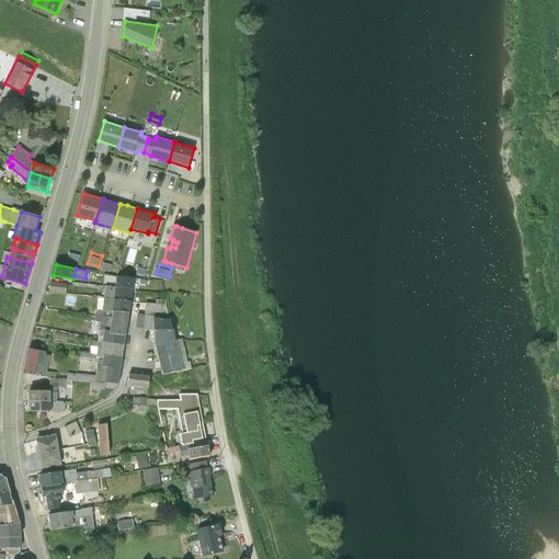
[(116,281),(116,287),(134,289),(135,278),(117,276),(116,281)]
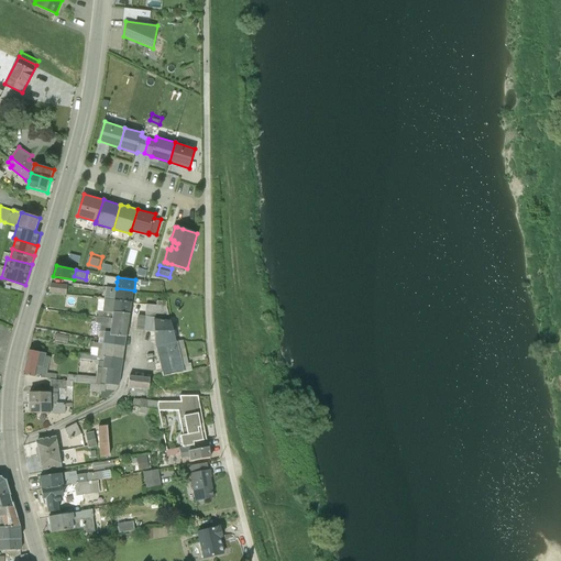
[(107,287),(117,288),(117,282),(106,279),(107,287)]
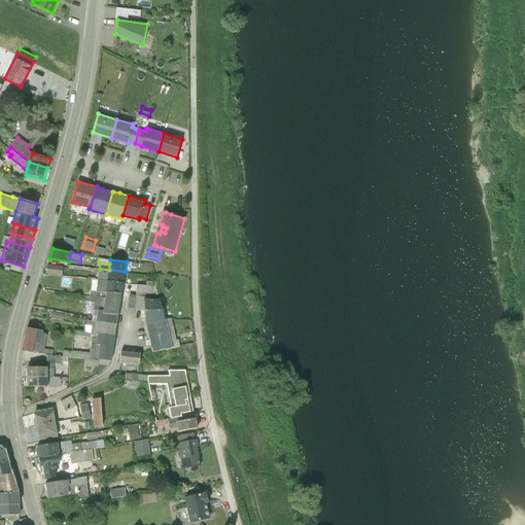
[(47,265),(46,273),(63,275),(64,267),(47,265)]
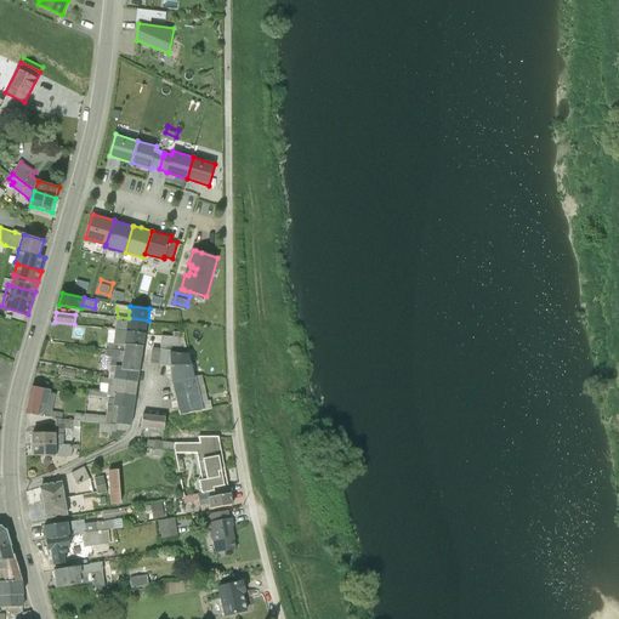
[(115,329),(126,331),(129,318),(118,317),(115,329)]
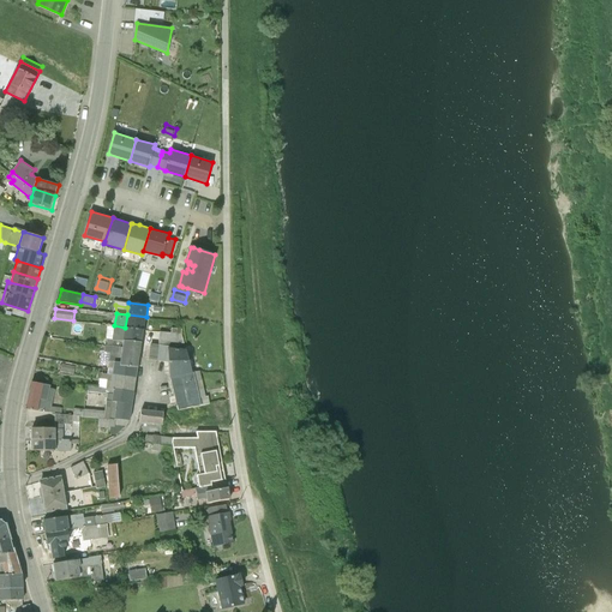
[(127,315),(125,328),(144,329),(147,317),(127,315)]
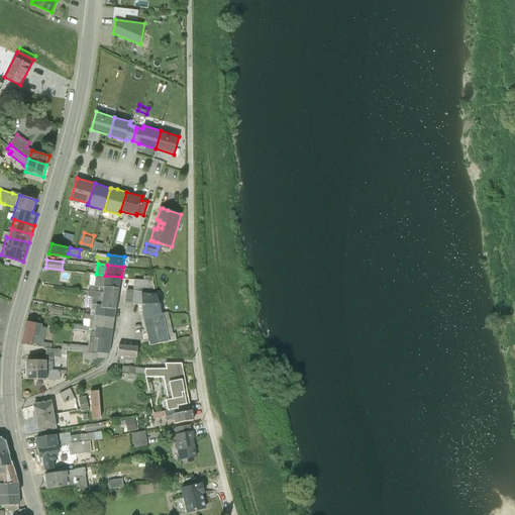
[(95,282),(96,274),(92,274),(89,274),(88,281),(87,284),(91,285),(91,282),(95,282)]
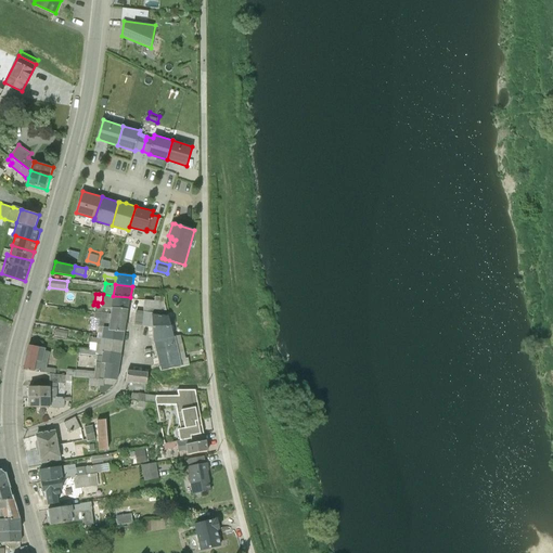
[(98,303),(98,306),(102,307),(112,308),(113,296),(103,294),(102,303),(98,303)]
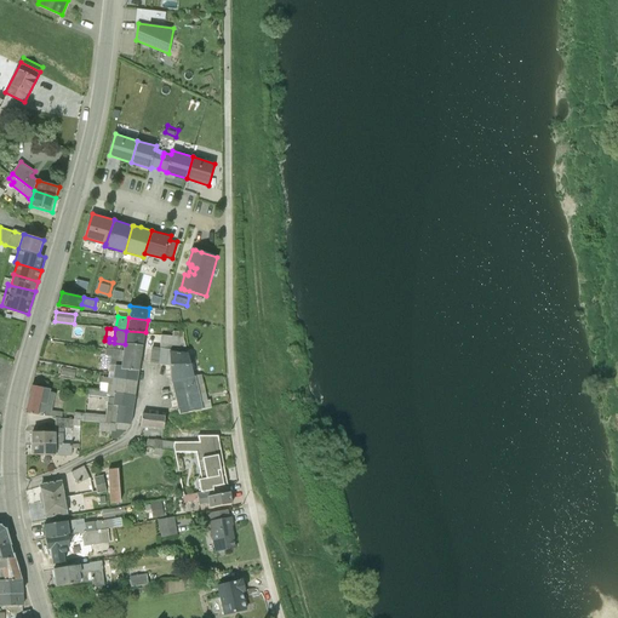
[(126,331),(125,344),(144,345),(146,332),(126,331)]
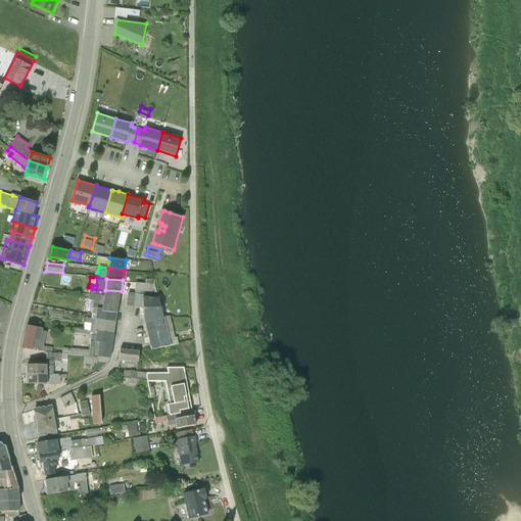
[(145,294),(145,296),(159,297),(155,284),(155,280),(147,279),(146,283),(136,282),(135,293),(145,294)]
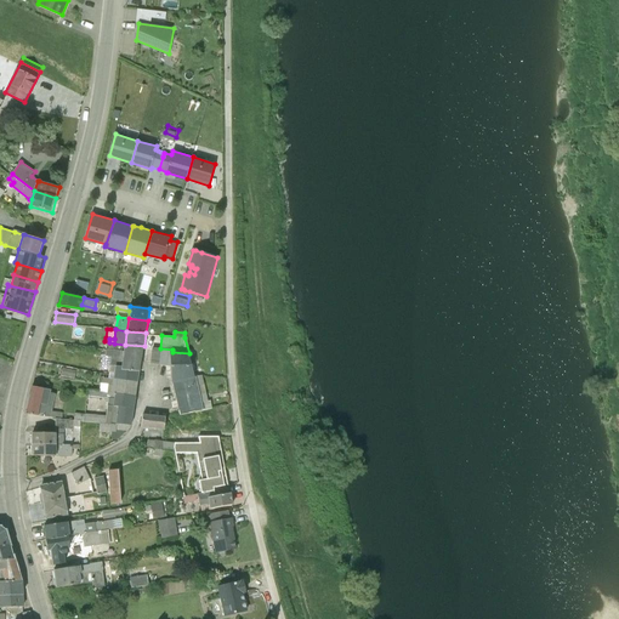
[(124,351),(123,367),(121,369),(140,372),(145,346),(125,345),(124,351)]
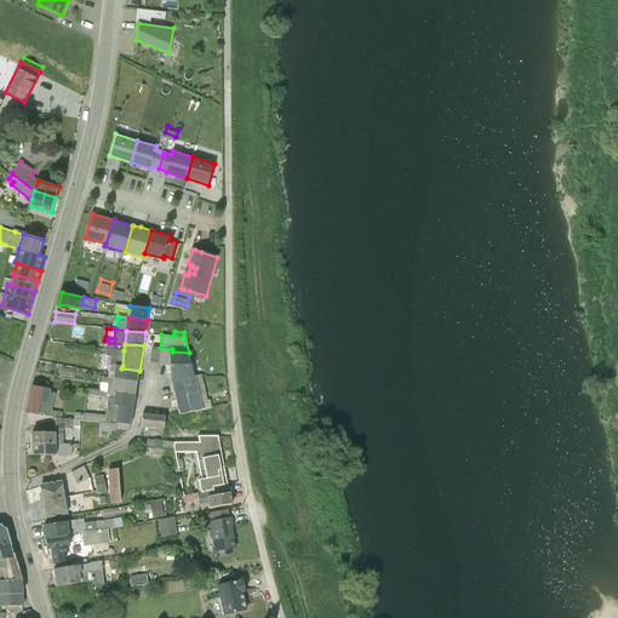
[(172,349),(160,348),(153,347),(152,362),(171,365),(170,352),(172,352),(172,349)]
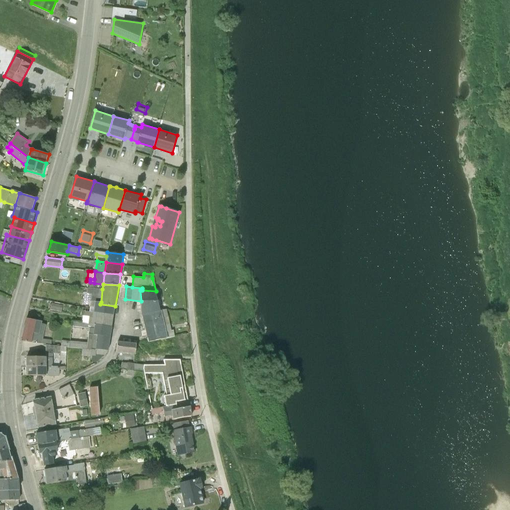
[(91,300),(95,301),(101,302),(102,289),(90,287),(88,287),(87,293),(92,293),(91,300)]
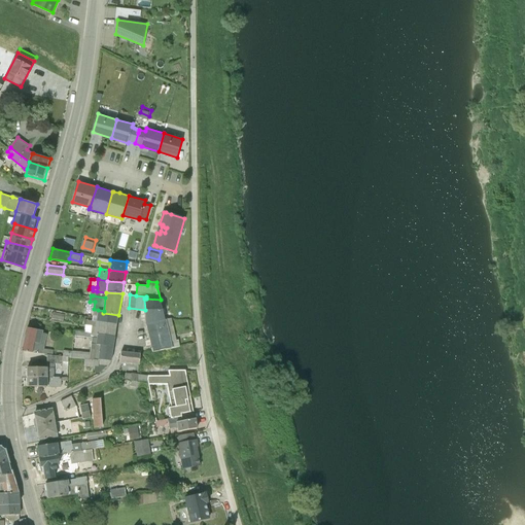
[(144,299),(145,310),(146,323),(147,323),(166,319),(161,300),(146,299),(144,299)]
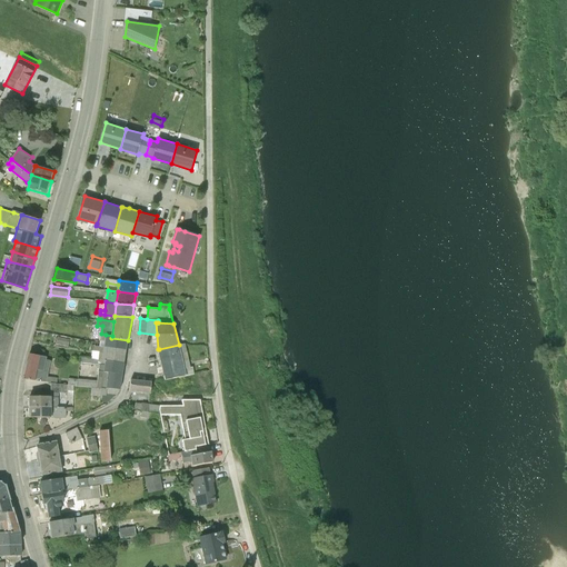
[(100,364),(106,365),(106,361),(102,360),(105,349),(106,335),(101,334),(101,340),(100,346),(96,346),(95,350),(92,350),(91,358),(81,357),(81,361),(82,361),(100,364)]
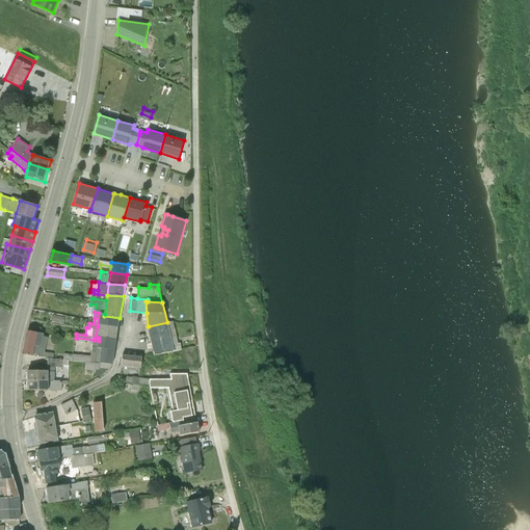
[(55,313),(53,320),(65,322),(67,315),(55,313)]
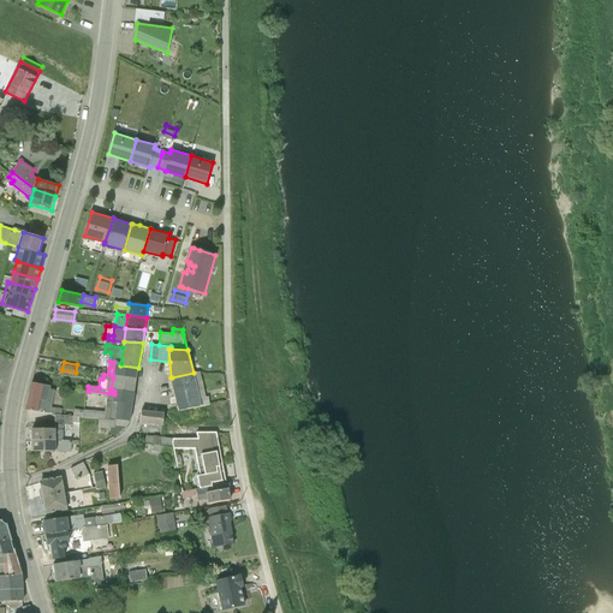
[(114,362),(113,378),(137,380),(138,368),(120,365),(121,363),(114,362)]
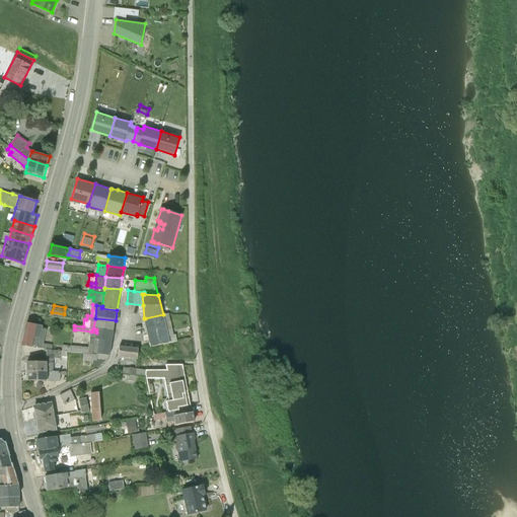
[(163,314),(145,318),(150,342),(151,346),(163,344),(170,342),(169,336),(166,322),(164,314),(163,314)]
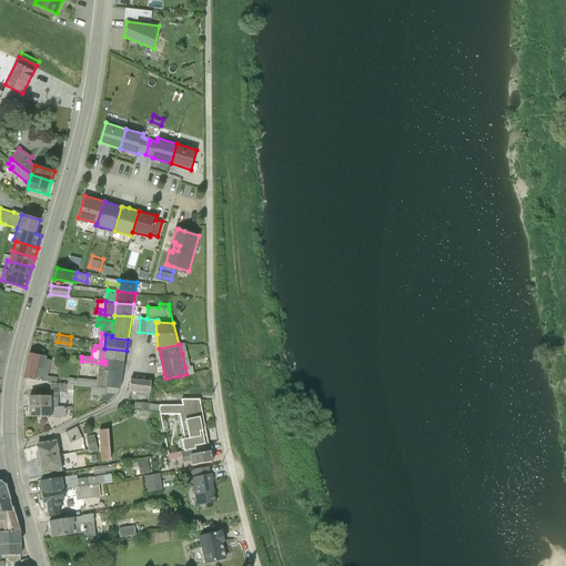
[(102,360),(105,361),(124,363),(127,351),(104,349),(102,360)]
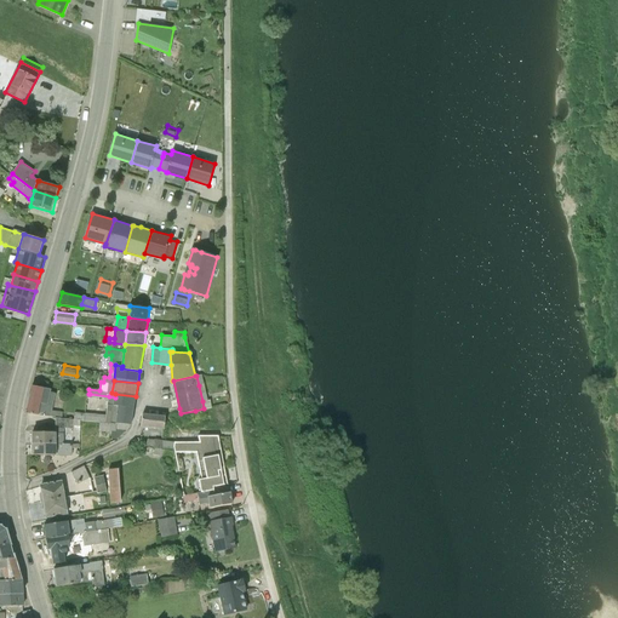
[(199,385),(202,401),(211,399),(205,383),(199,385)]
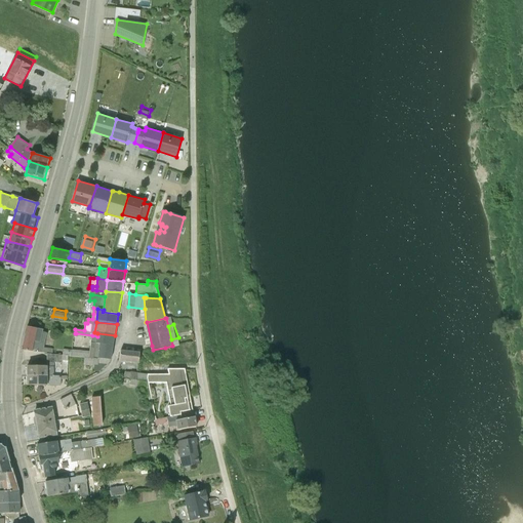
[(33,351),(38,328),(28,326),(23,350),(33,351)]
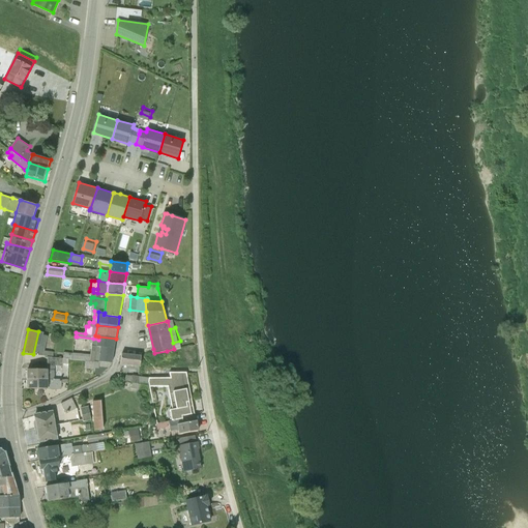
[(38,331),(33,354),(44,355),(49,356),(54,356),(54,351),(45,350),(49,335),(44,334),(45,331),(38,331)]
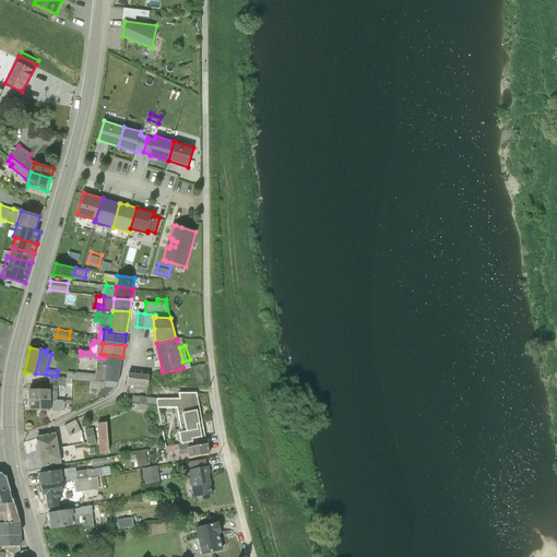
[(105,381),(116,382),(119,382),(121,368),(122,357),(104,355),(104,358),(103,365),(106,366),(105,381)]
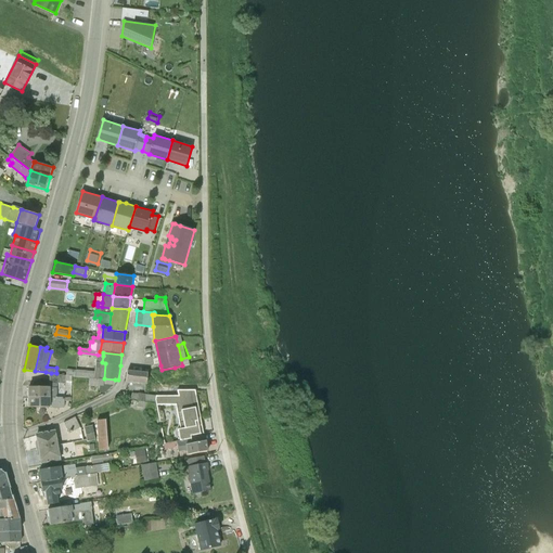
[(67,374),(73,375),(76,375),(86,376),(85,381),(89,382),(89,390),(100,391),(101,385),(104,385),(104,383),(114,384),(115,380),(104,378),(105,363),(102,362),(103,356),(98,355),(95,371),(77,369),(76,369),(68,368),(67,374)]
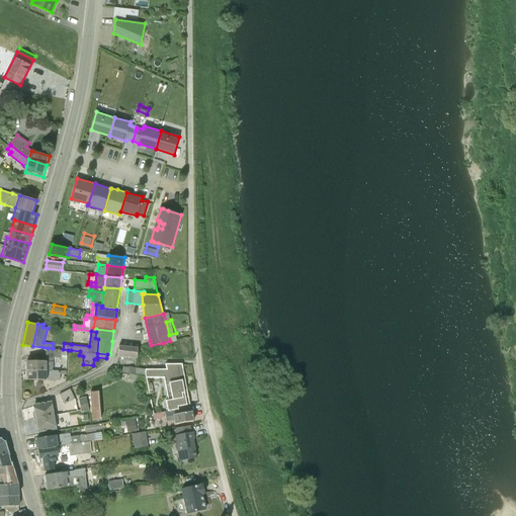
[(119,345),(118,355),(138,358),(139,347),(119,345)]
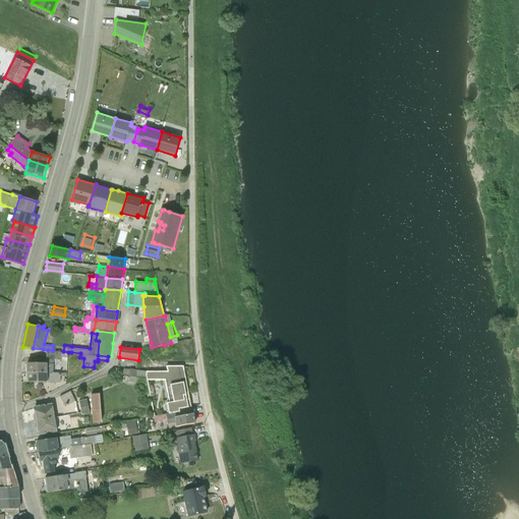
[(48,362),(48,372),(54,371),(54,363),(55,359),(62,359),(62,357),(68,357),(68,352),(63,351),(53,350),(48,350),(46,362),(48,362)]
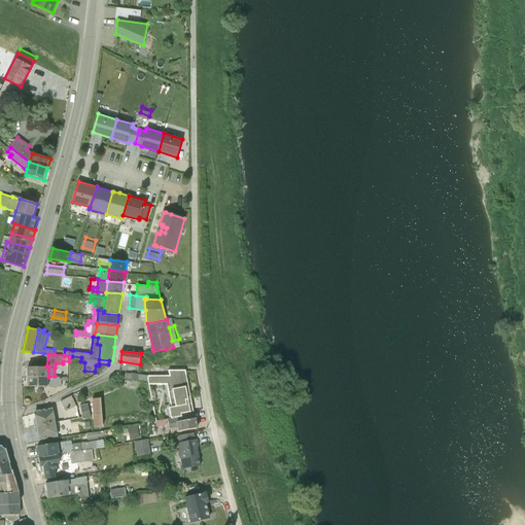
[(28,377),(48,377),(48,366),(46,366),(28,366),(28,377)]
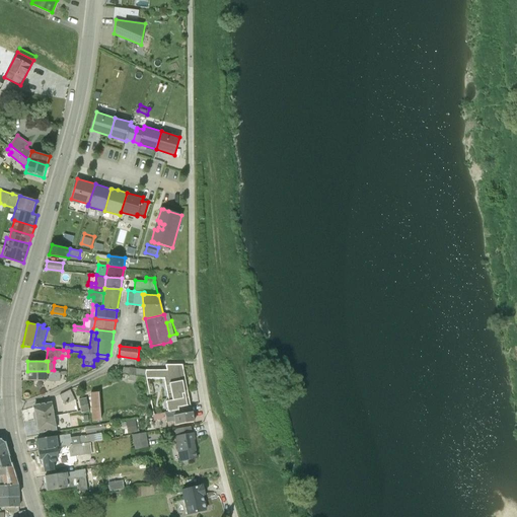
[(146,368),(147,377),(162,376),(165,376),(169,399),(166,399),(168,409),(168,411),(172,411),(179,409),(178,407),(193,404),(191,398),(187,376),(183,363),(173,363),(171,363),(166,363),(166,368),(151,368),(146,368)]
